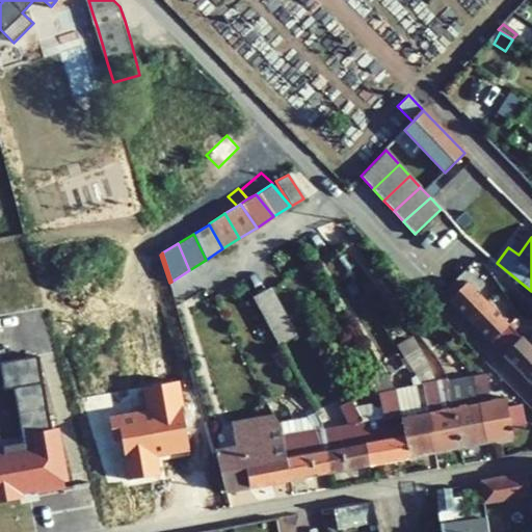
[(467,282),(449,299),(491,342),(508,325),(467,282)]
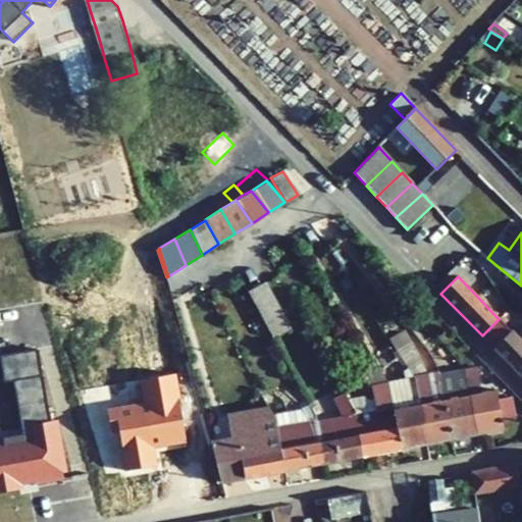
[(248,293),(271,336),(290,326),(265,282),(248,293)]
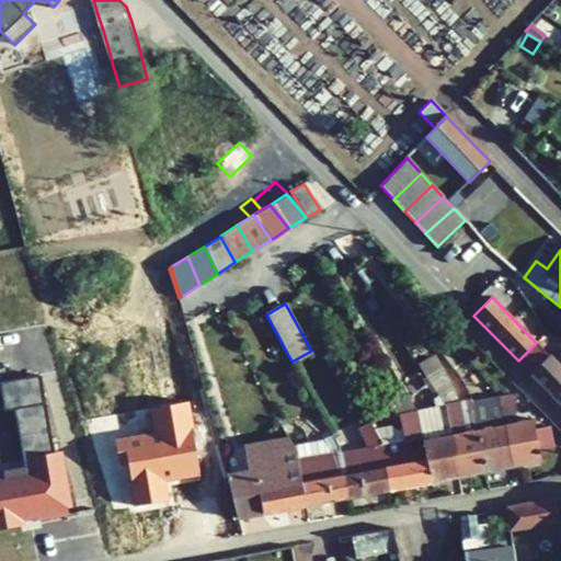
[(536,343),(518,361),(531,375),(549,356),(549,355),(536,343)]
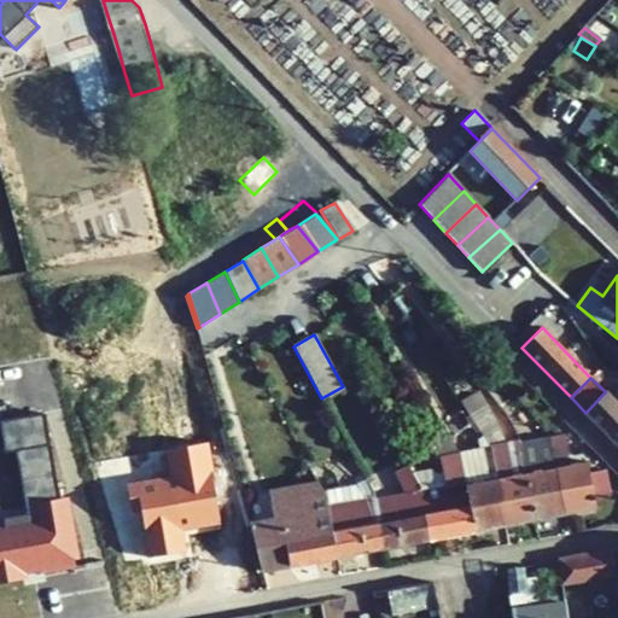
[(478,390),(459,401),(468,415),(487,404),(478,390)]
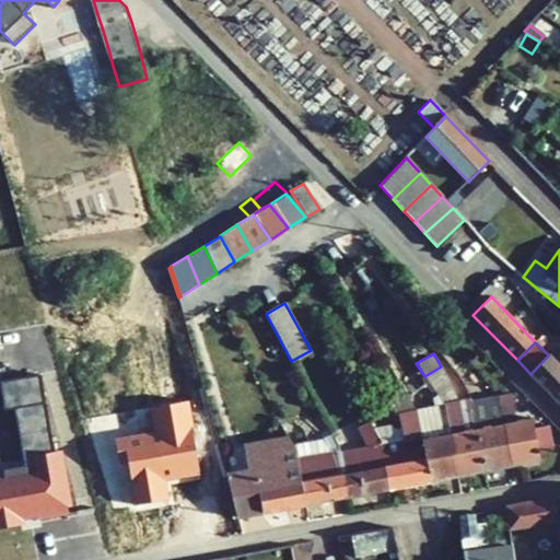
[(559,359),(557,359),(556,361),(548,356),(531,374),(559,405),(559,359)]
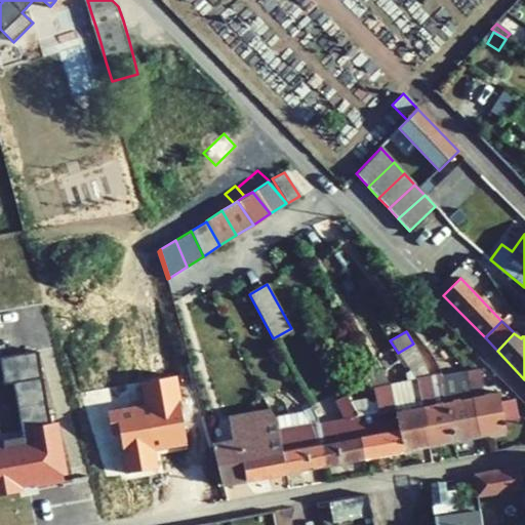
[(416,380),(429,446),(454,441),(441,376),(430,378),(413,344),(398,353),(407,366),(410,370),(416,380)]
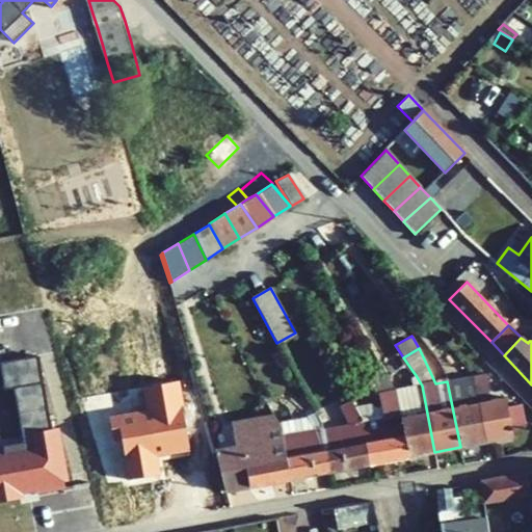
[(25,448),(0,451),(0,500),(65,490),(38,357),(0,364),(5,391),(15,390),(25,448)]
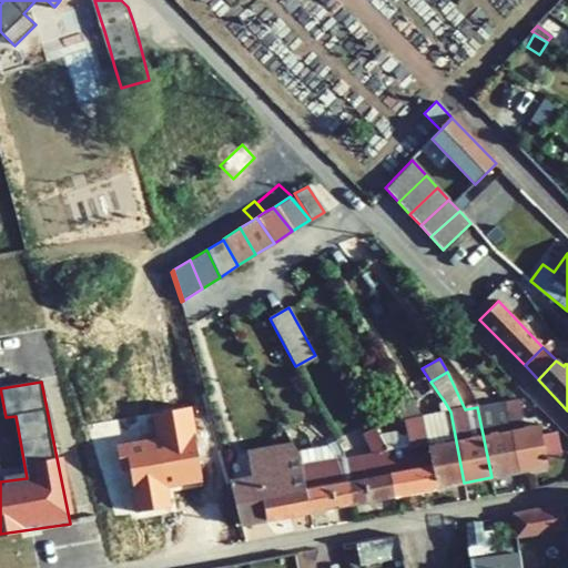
[(430,382),(427,383),(436,398),(440,396),(430,382)]
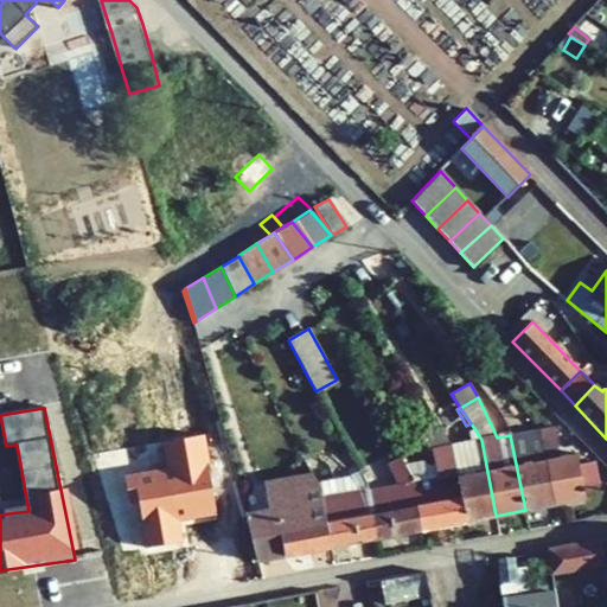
[(538,429),(554,505),(585,499),(582,487),(599,484),(594,461),(577,464),(575,452),(560,455),(554,427),(538,429)]
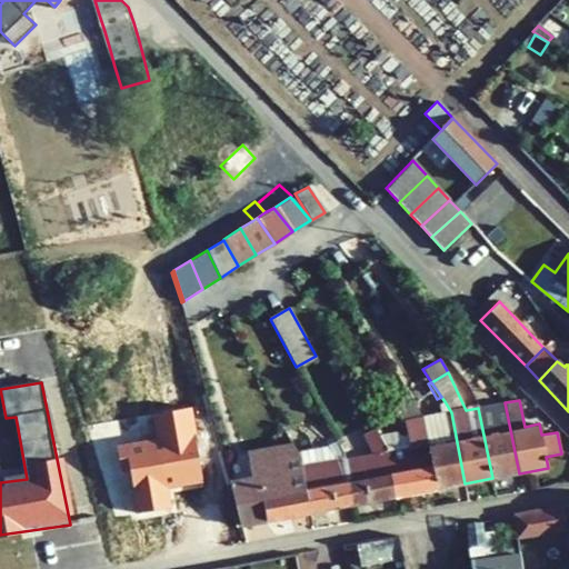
[(386,453),(395,497),(438,489),(422,418),(412,401),(395,407),(401,422),(405,421),(407,435),(410,449),(386,453)]
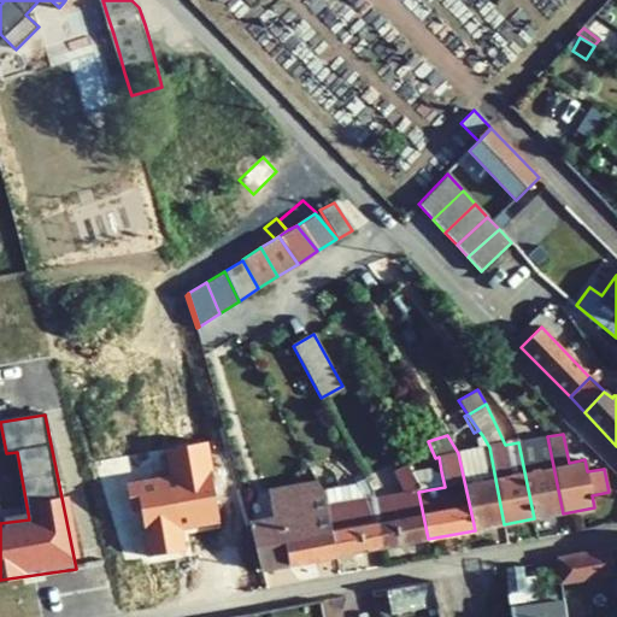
[(482,435),(476,439),(479,450),(458,453),(475,530),(504,524),(489,447),(482,435)]
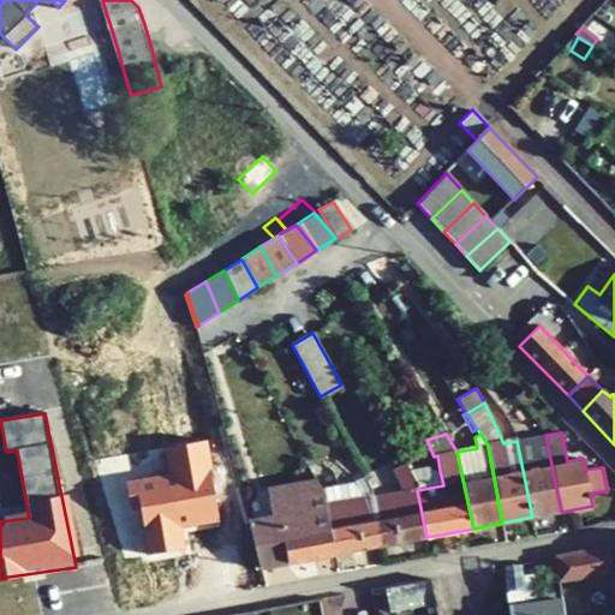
[(517,441),(532,517),(561,512),(545,435),(517,441)]
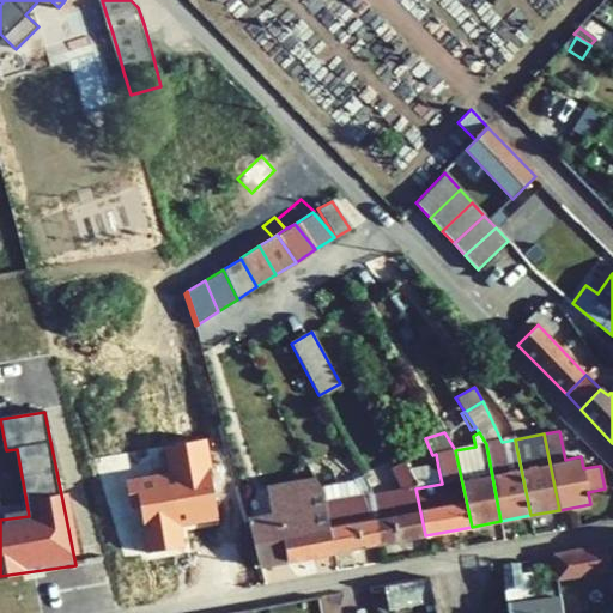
[(206,439),(165,447),(169,473),(125,480),(129,499),(138,498),(149,553),(186,548),(182,528),(220,520),(206,439)]
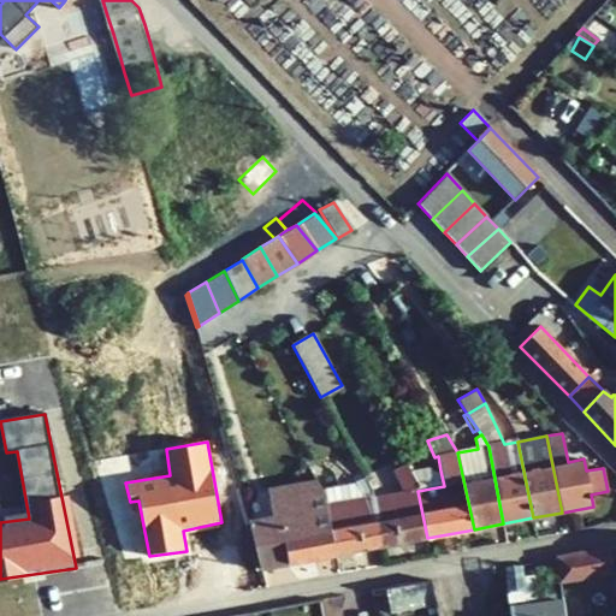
[(409,471),(406,465),(395,471),(406,493),(373,499),(381,546),(427,538),(418,491),(416,483),(409,471)]
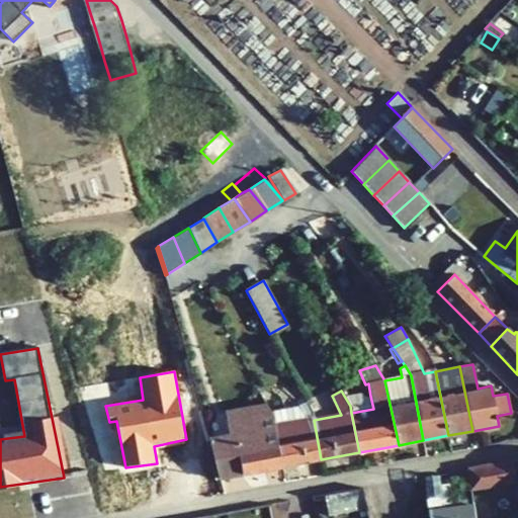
[(361,393),(344,396),(350,406),(351,413),(373,409),(370,396),(363,397),(361,393)]
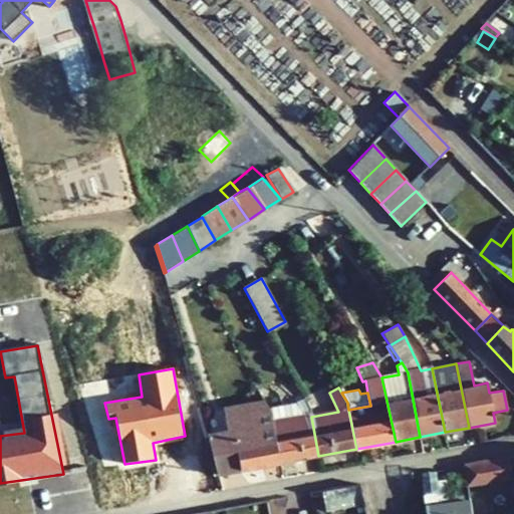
[(272,420),(280,463),(318,456),(311,417),(309,410),(303,399),(296,403),(302,415),(272,420)]
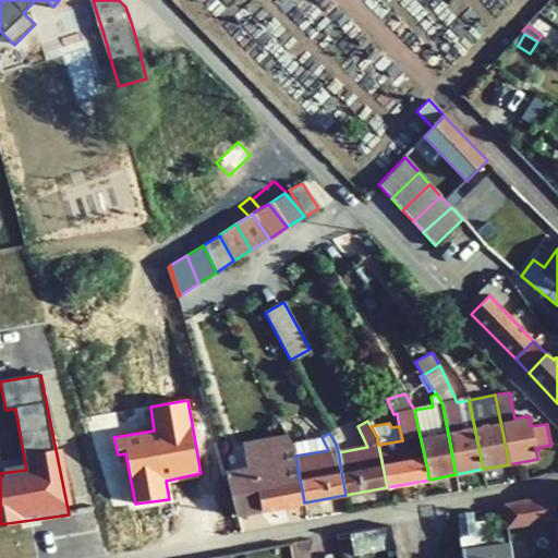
[(270,440),(271,446),(291,443),(288,437),(270,440)]
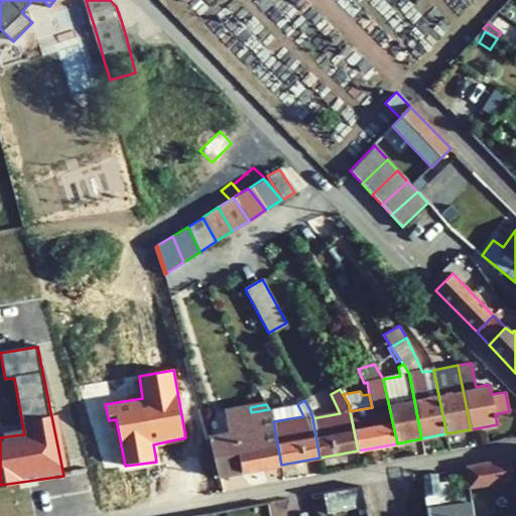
[(297,404),(269,409),(273,417),(273,421),(303,416),(297,404)]
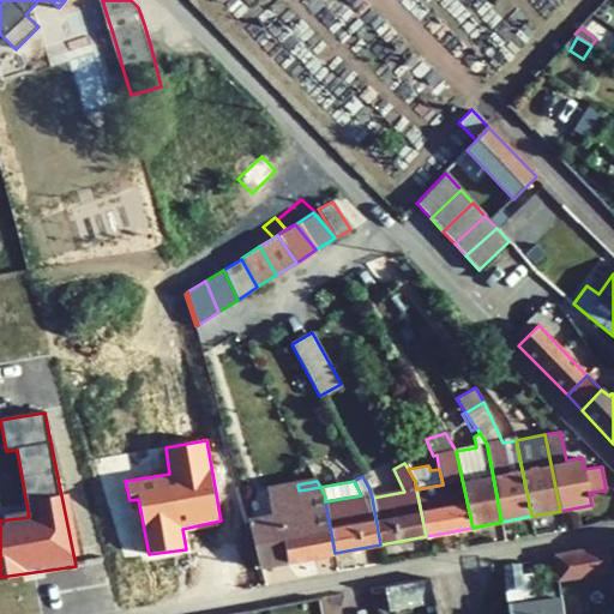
[(258,522),(271,565),(335,553),(325,501),(325,497),(320,487),(299,491),(298,485),(266,489),(272,519),(258,522)]
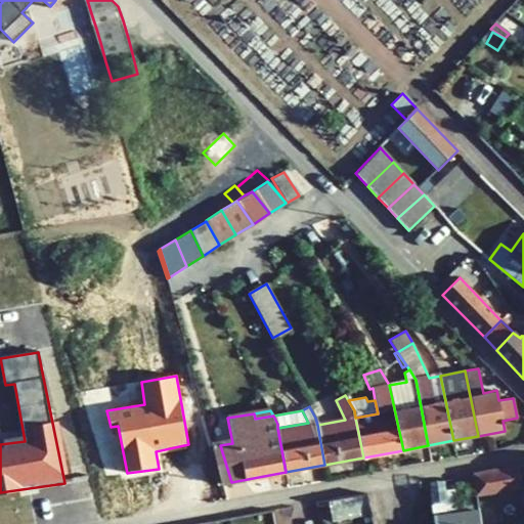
[(231,482),(220,445),(212,446),(222,484),(231,482)]
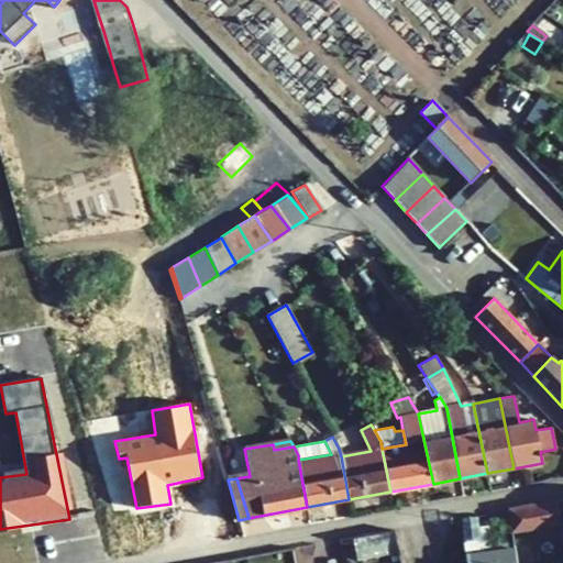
[(562,498),(507,507),(512,547),(514,562),(539,562),(534,527),(562,523),(562,498)]
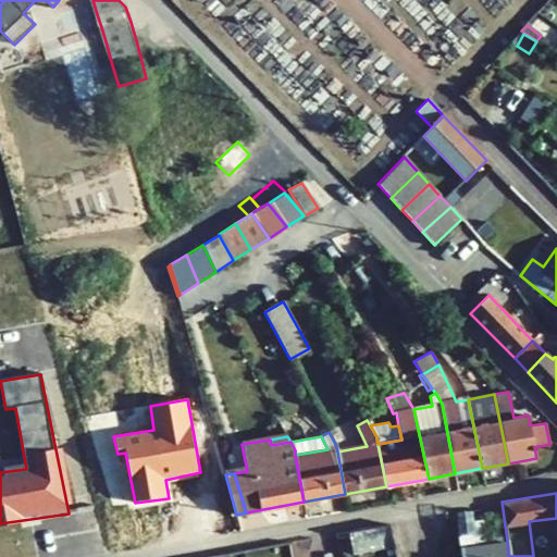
[(508,556),(507,541),(485,544),(481,517),(456,520),(460,556),(508,556)]
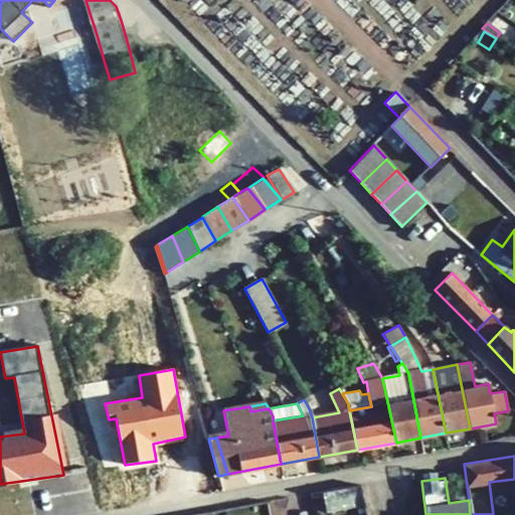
[(358,485),(322,492),(326,513),(364,505),(358,485)]
